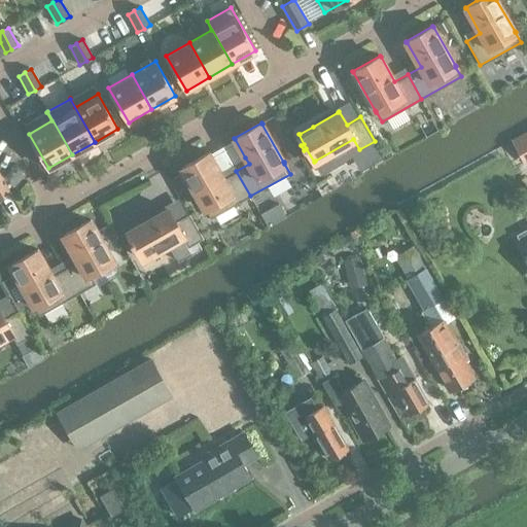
[(526,157),(526,141),(524,136),(513,142),(523,161),(526,157)]
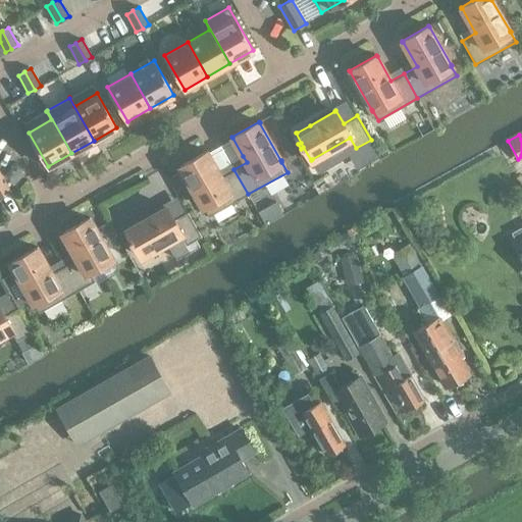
[(248,194),(233,169),(221,177),(207,153),(208,152),(207,151),(179,166),(180,167),(202,205),(202,207),(203,206),(208,216),(248,194)]
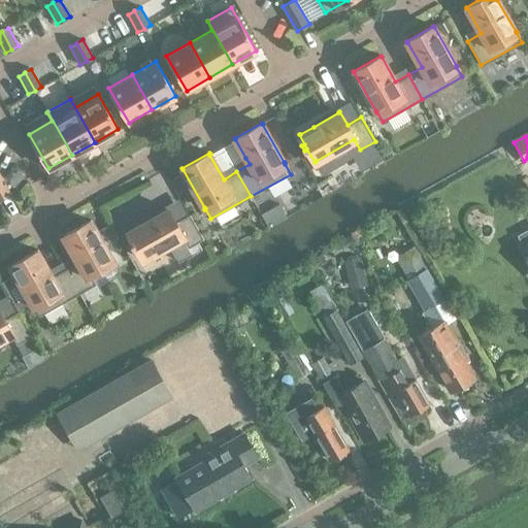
[(134,191),(146,213),(164,205),(162,201),(178,192),(169,173),(134,191)]
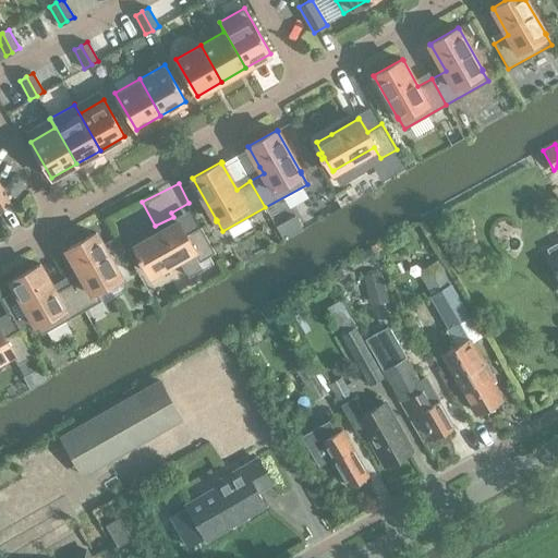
[(0,209),(11,204),(0,184),(0,209)]
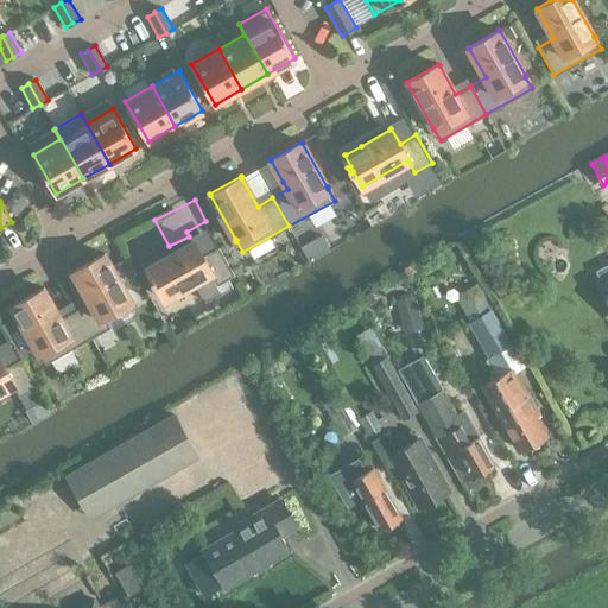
[(320,233),(311,217),(297,223),(305,240),(320,233)]
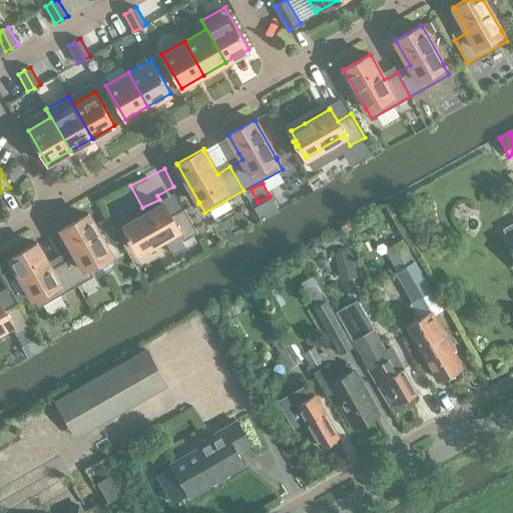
[(271,197),(253,207),(261,220),(278,211),(279,210),(271,197)]
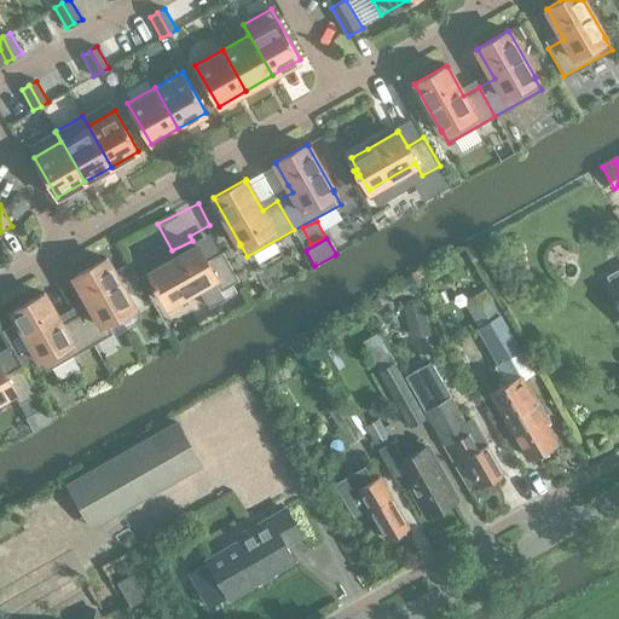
[(220,290),(238,279),(223,250),(206,260),(197,244),(151,271),(149,272),(156,283),(152,285),(155,290),(158,288),(167,304),(169,304),(169,302),(213,277),(220,290)]
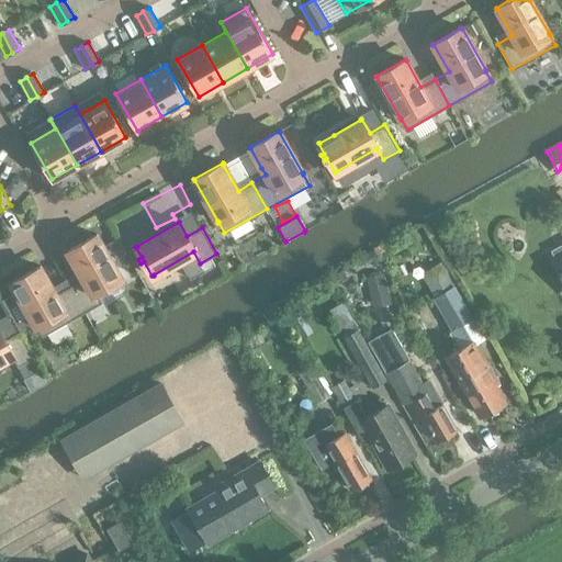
[(121,278),(109,257),(97,236),(98,235),(97,234),(67,250),(68,253),(68,251),(83,279),(69,287),(85,313),(102,302),(97,292),(121,278)]
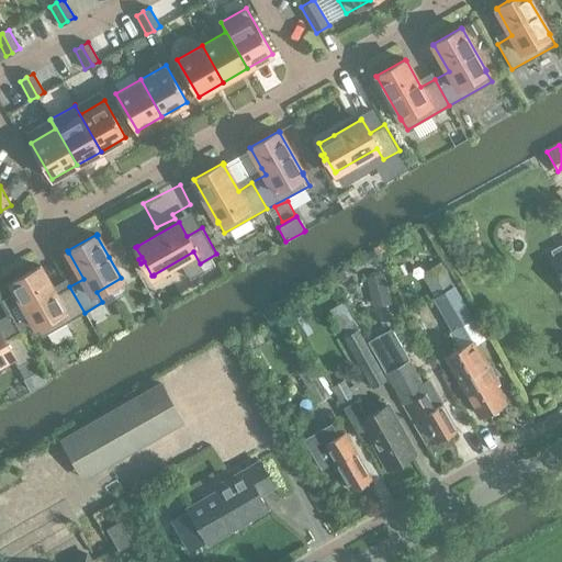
[(384,242),(373,248),(377,255),(388,248),(384,242)]
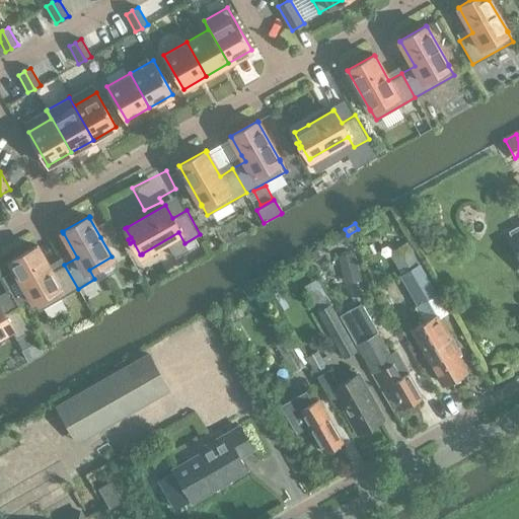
[(386,251),(418,304),(437,293),(405,240),(386,251)]
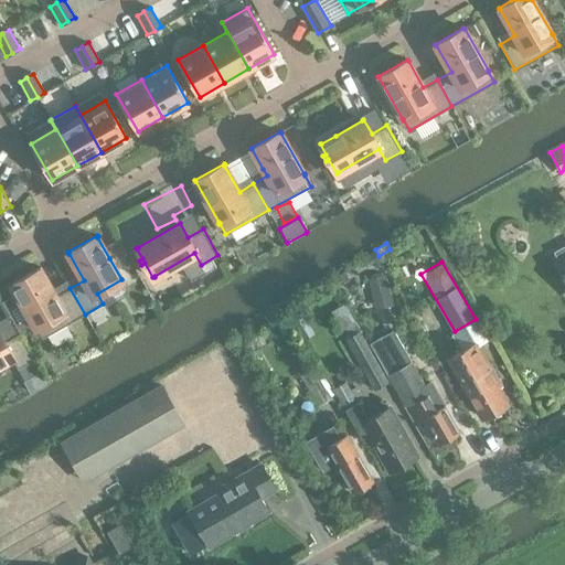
[(85,315),(70,288),(55,296),(41,269),(41,268),(40,267),(10,284),(11,286),(12,286),(35,326),(34,327),(35,328),(42,338),(85,315)]
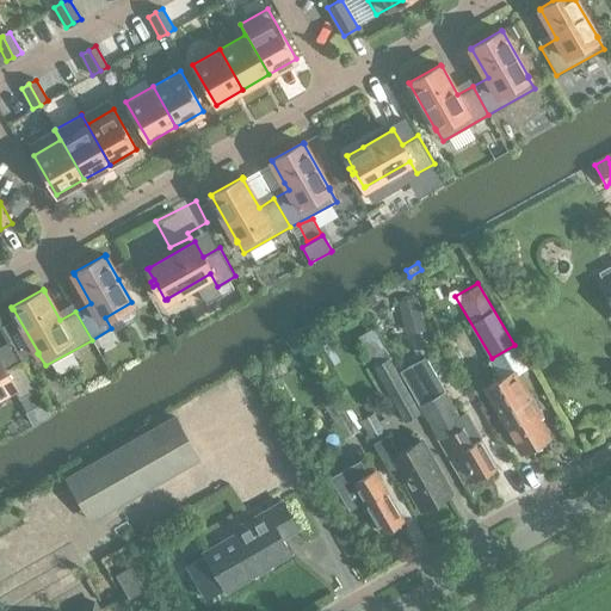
[(375,296),(363,303),(366,309),(380,302),(375,296)]
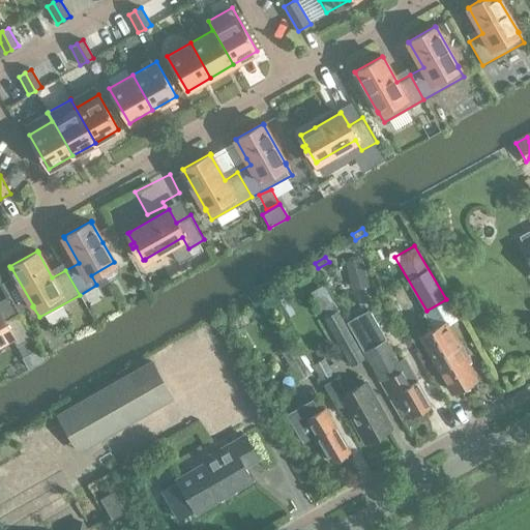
[(363,275),(350,280),(353,289),(366,286),(363,275)]
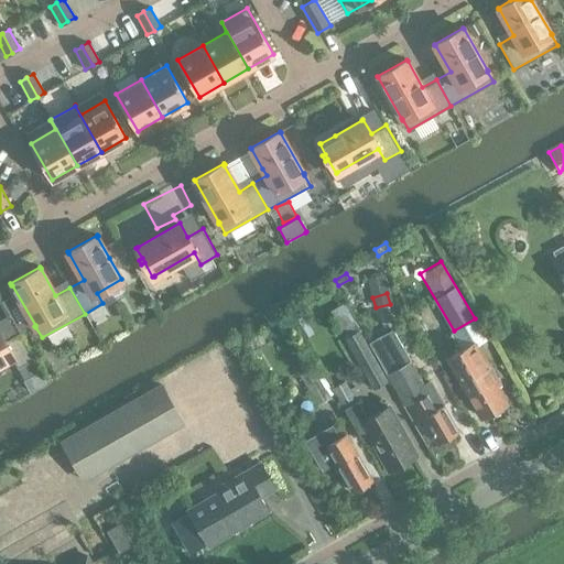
[(456,431),(441,404),(427,381),(424,383),(392,328),(368,342),(387,372),(384,373),(390,381),(389,381),(403,405),(411,401),(429,432),(432,431),(438,442),(456,431)]
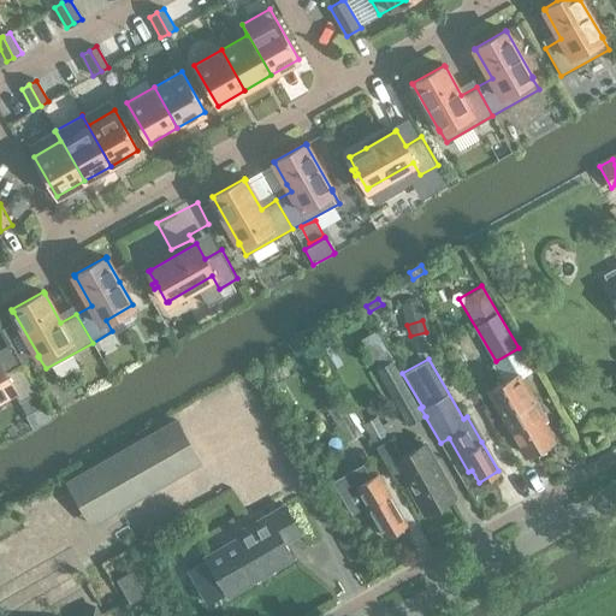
[(409,425),(425,416),(420,408),(392,361),(377,369),(409,425)]
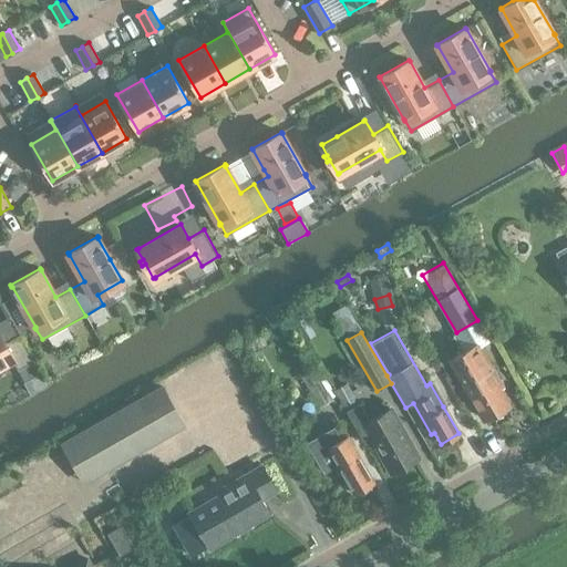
[(0,364),(11,359),(18,370),(34,360),(19,334),(4,342),(0,334),(0,364)]
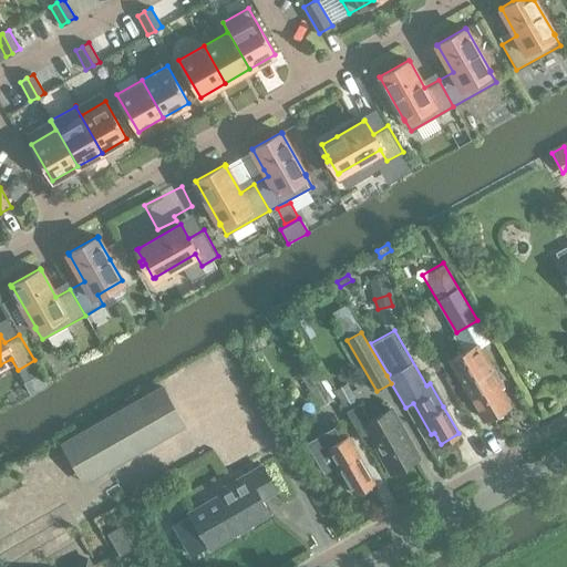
[(261,336),(246,344),(250,352),(266,343),(261,336)]
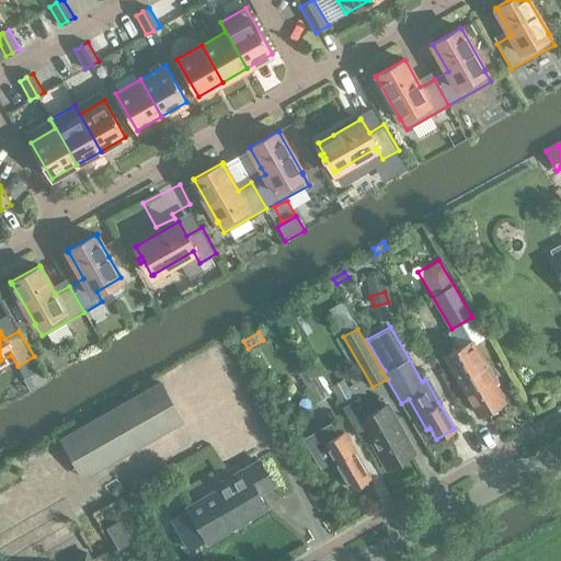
[(464,376),(458,379),(478,414),(503,401),(494,385),(499,382),(472,338),(450,350),(464,376)]
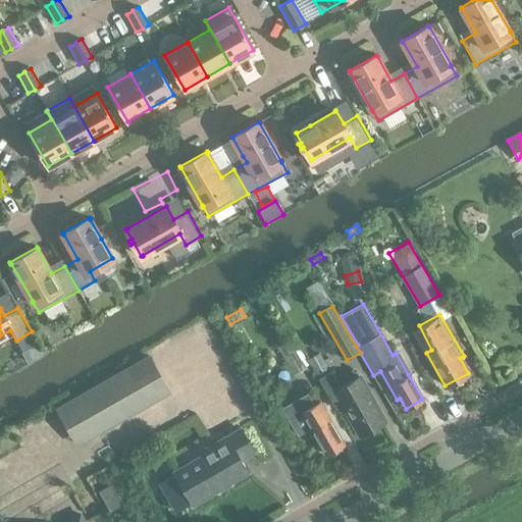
[(288,341),(277,347),(295,374),(305,368),(288,341)]
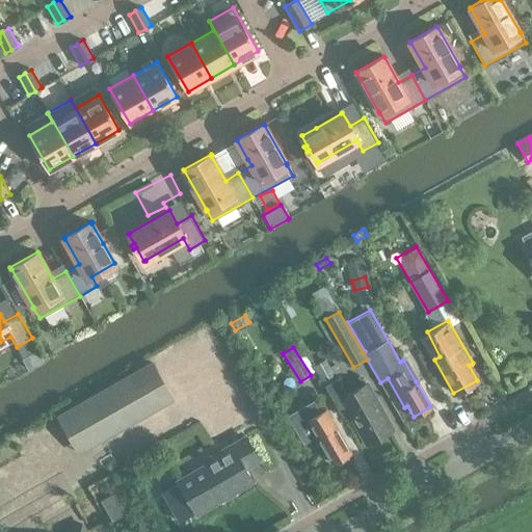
[(77,453),(174,398),(153,362),(56,416),(77,453)]
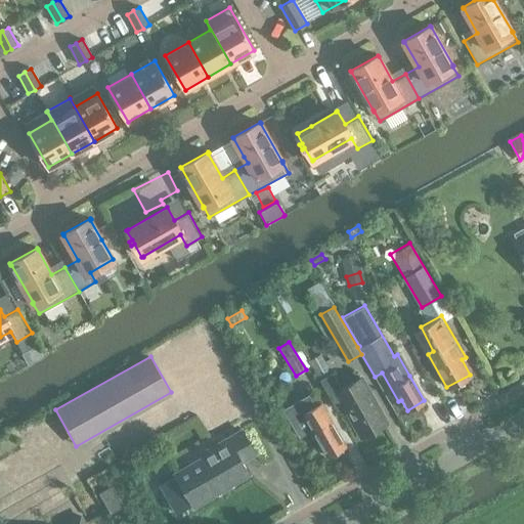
[(361,437),(365,434),(386,423),(359,379),(341,390),(331,373),(318,380),(336,410),(343,406),(361,437)]
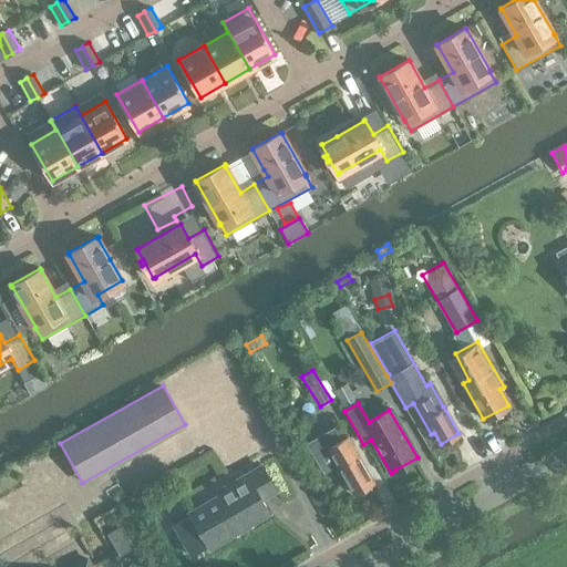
[(322,470),(336,462),(353,492),(372,481),(346,435),(340,439),(333,426),(307,442),(322,470)]
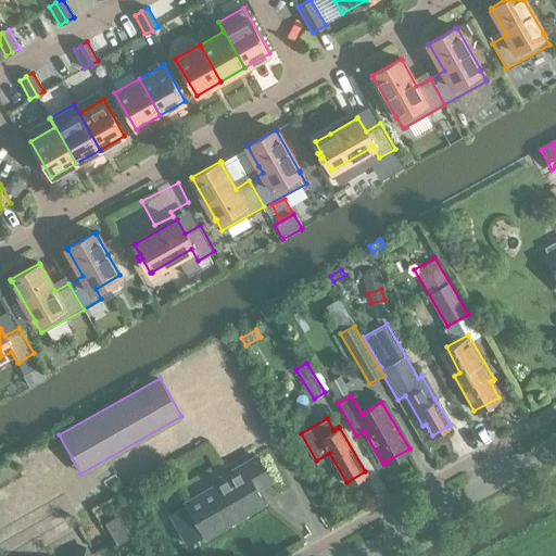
[(255,489),(269,480),(254,454),(211,480),(213,483),(185,500),(205,535),(263,502),(255,489)]
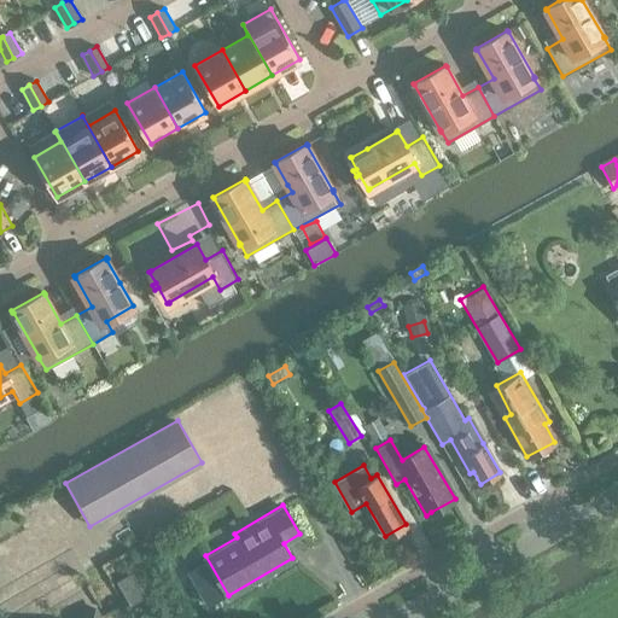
[(129,605),(146,596),(132,571),(116,581),(129,605)]
